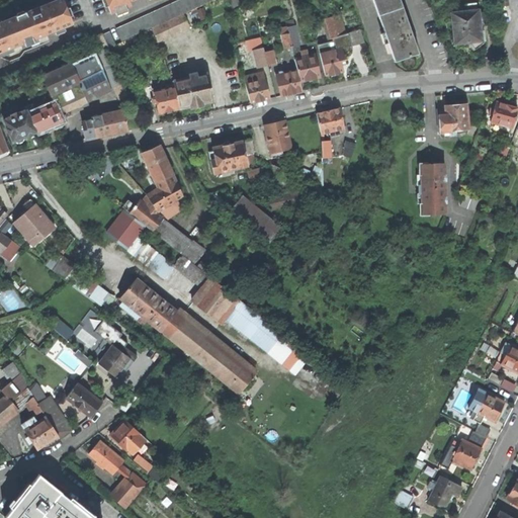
[(0,52),(72,24),(69,16),(73,15),(67,0),(54,0),(49,2),(19,13),(0,20),(0,52)]
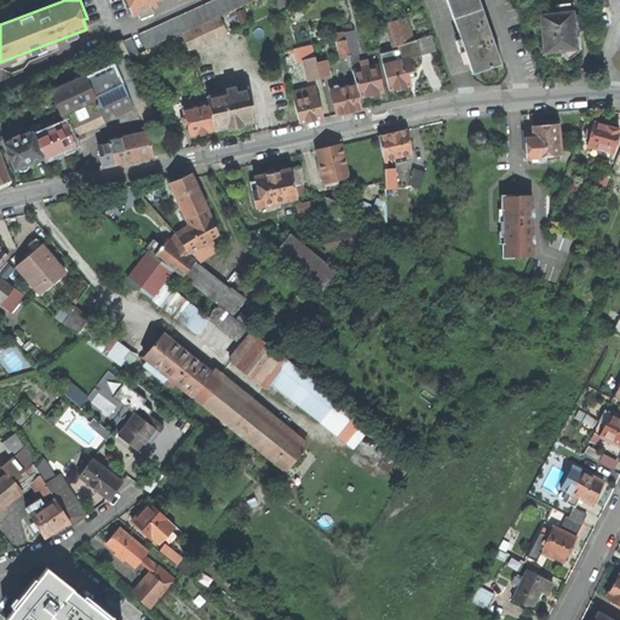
[(156,6),(154,1),(158,0),(121,0),(125,7),(128,6),(133,16),(156,6)]
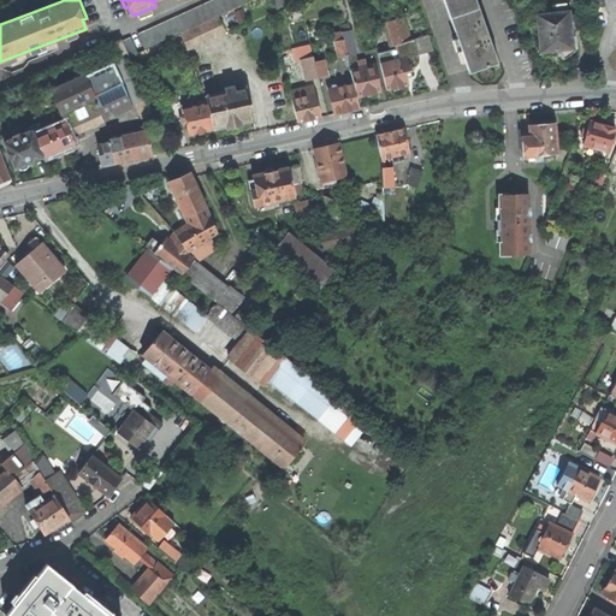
[(218,16),(225,12),(219,0),(212,0),(211,1),(218,16)]
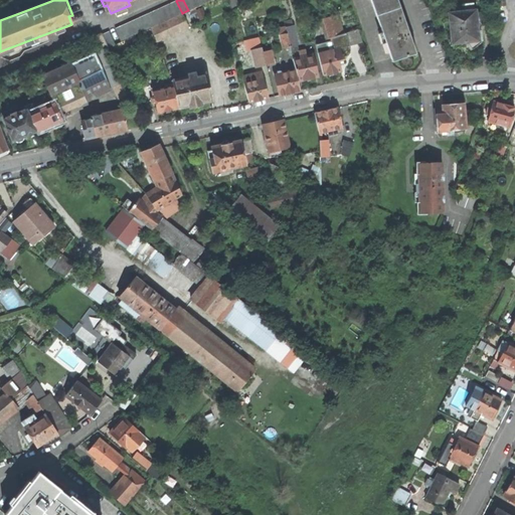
[(183,0),(188,10),(194,7),(190,0),(183,0)]
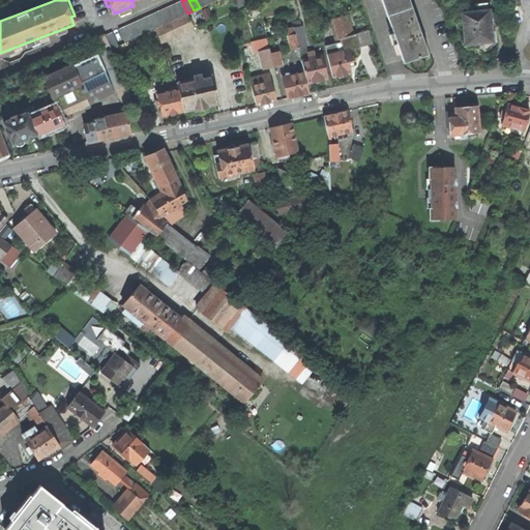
[(403,63),(428,55),(428,54),(419,31),(408,0),(381,0),(403,62),(403,63)]
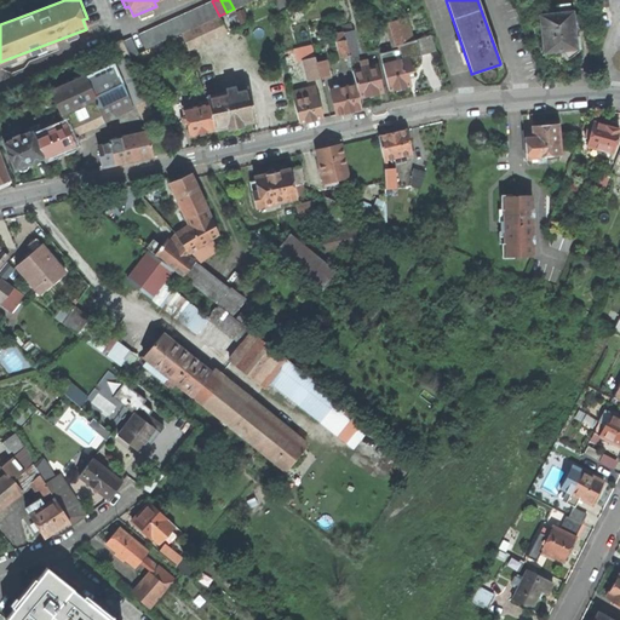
[(212,18),(219,16),(212,1),(206,4),(212,18)]
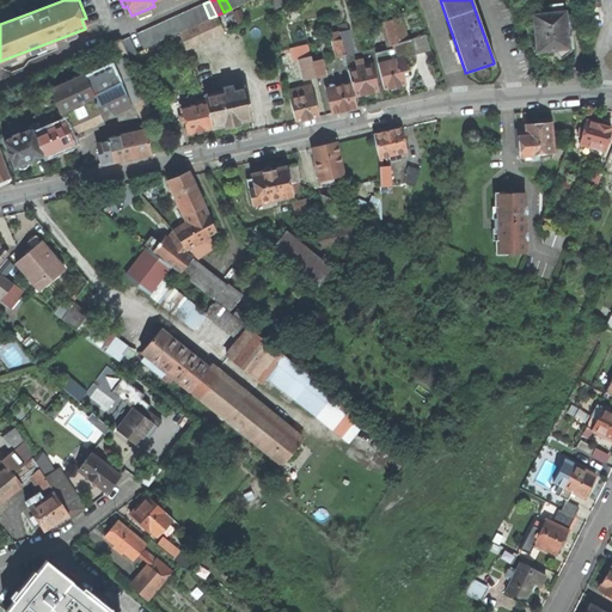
[(203,4),(195,7),(202,22),(209,18),(203,4)]
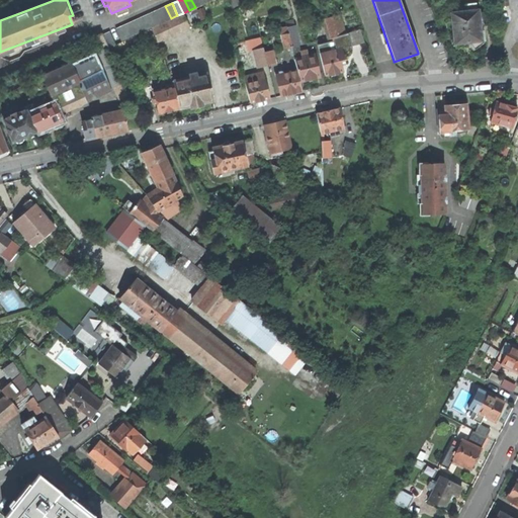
[(171,18),(165,6),(159,9),(164,21),(171,18)]
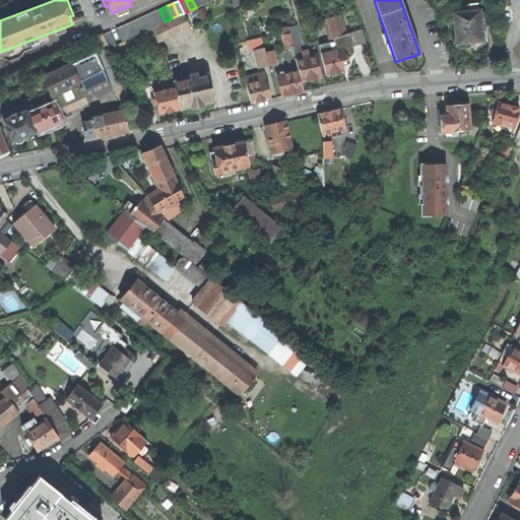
[(158,24),(165,21),(159,9),(153,12),(158,24)]
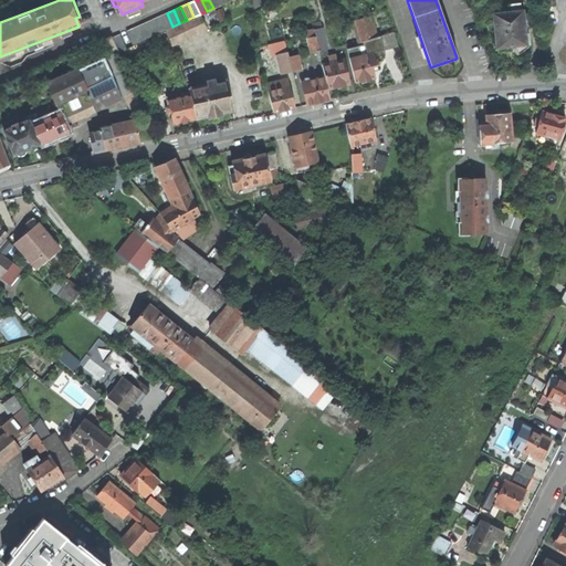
[(507,46),(512,45),(517,53),(525,46),(524,44),(526,44),(524,28),(528,27),(527,14),(522,16),(522,11),(493,14),(496,48),(507,46)]
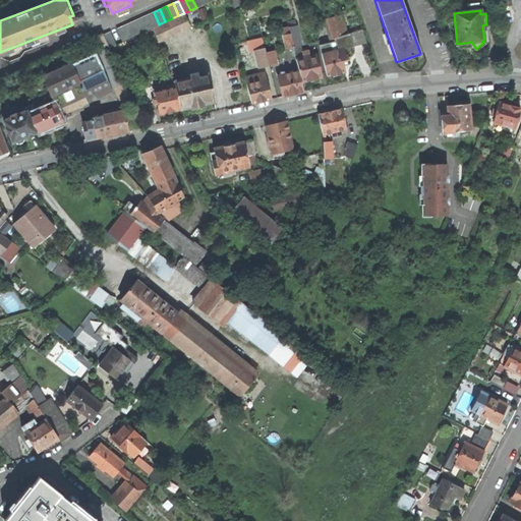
[(154,12),(148,14),(153,27),(159,24),(154,12)]
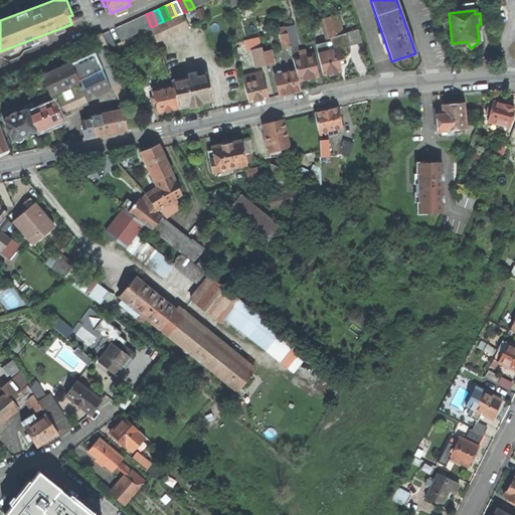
[(146,14),(140,17),(145,29),(151,27),(146,14)]
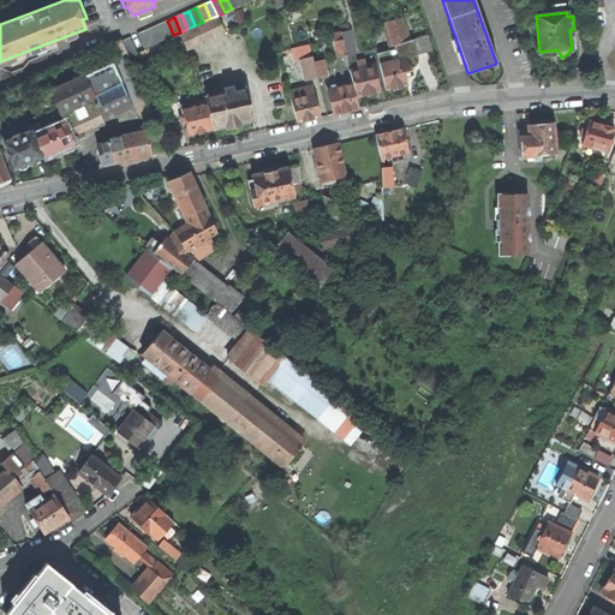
[(220,17),(210,21),(218,36),(226,33),(220,17)]
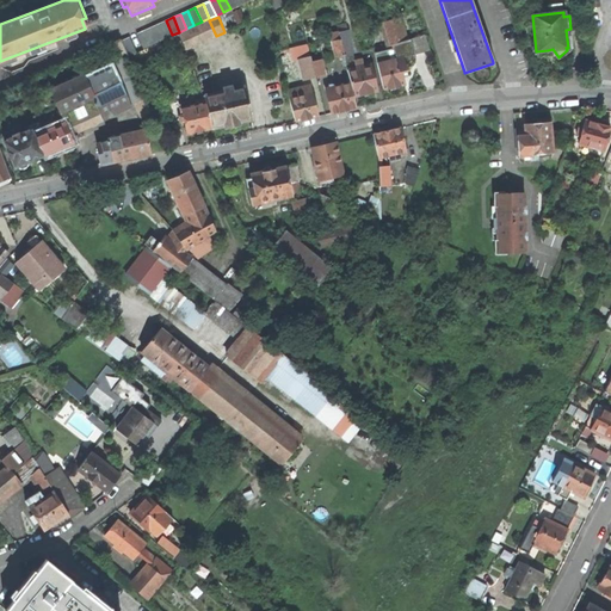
[(389,45),(408,39),(401,18),(382,23),(389,45)]
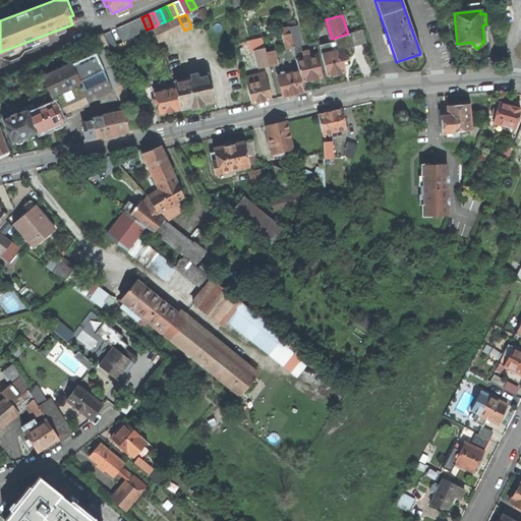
[(147,30),(141,17),(135,20),(140,33),(147,30)]
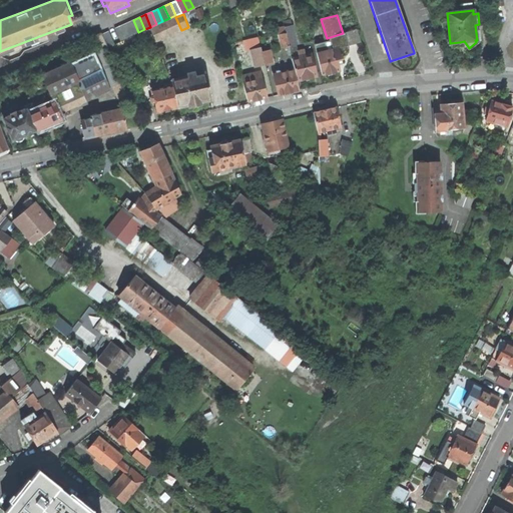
[(175,17),(151,28),(156,41),(181,30),(175,17)]
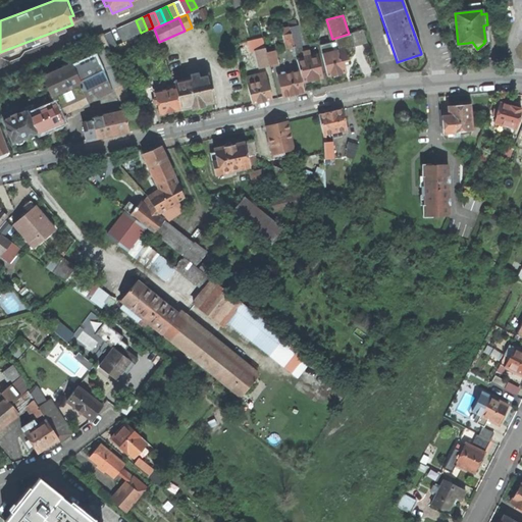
[(136,20),(129,23),(135,36),(141,33),(136,20)]
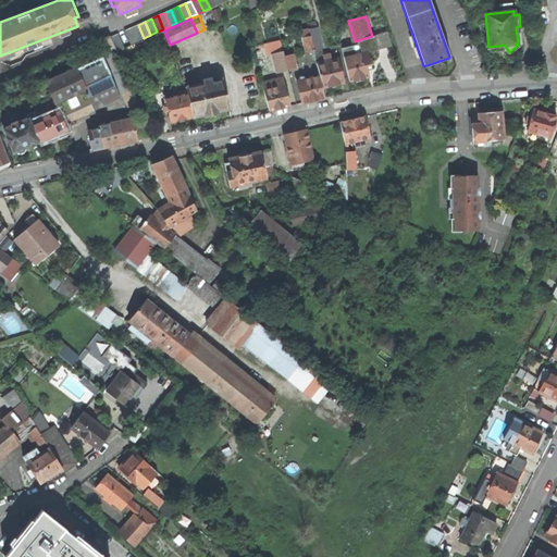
[(138,25),(132,27),(137,40),(144,38),(138,25)]
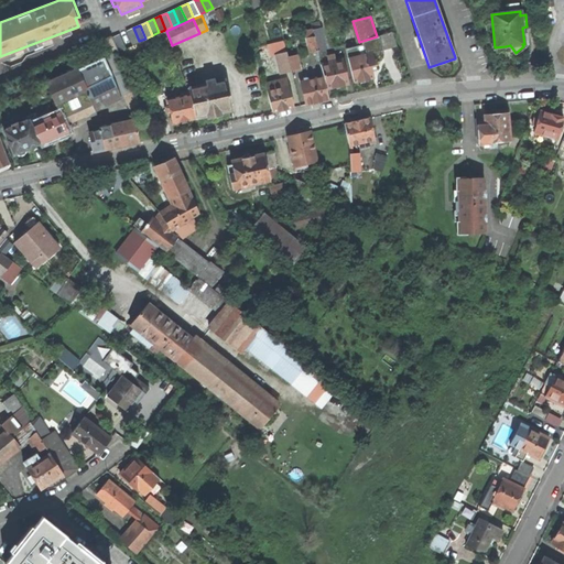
[(132,44),(139,41),(133,28),(127,31),(132,44)]
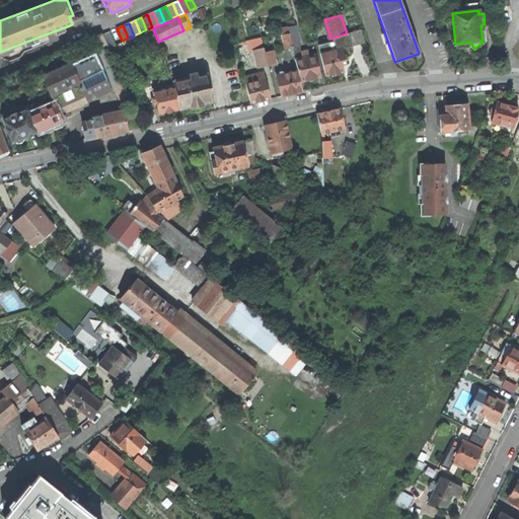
[(292,48),(300,46),(295,26),(288,27),(292,48)]
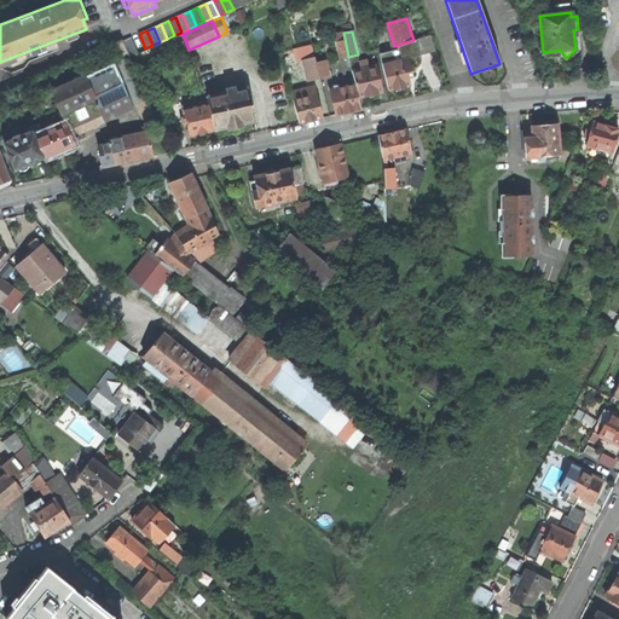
[(340,58),(348,57),(343,33),(334,35),(340,58)]
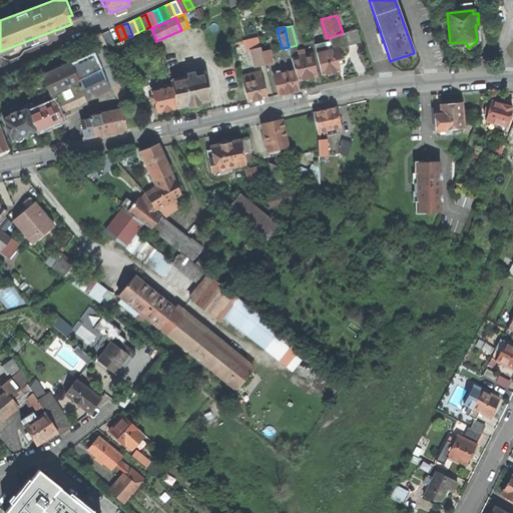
[(357,28),(345,32),(349,44),(361,41),(357,28)]
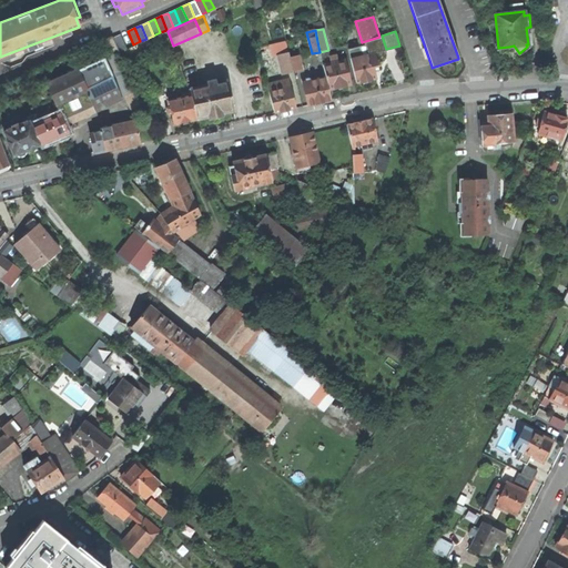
[(120,34),(113,38),(119,51),(125,48),(120,34)]
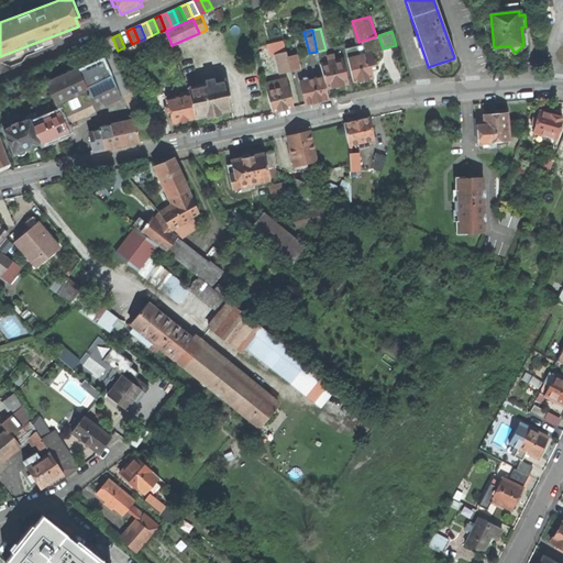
[(348,58),(353,83),(363,80),(373,77),(370,66),(374,65),(371,53),(367,54),(366,51),(364,51),(363,46),(353,48),(355,56),(348,58)]
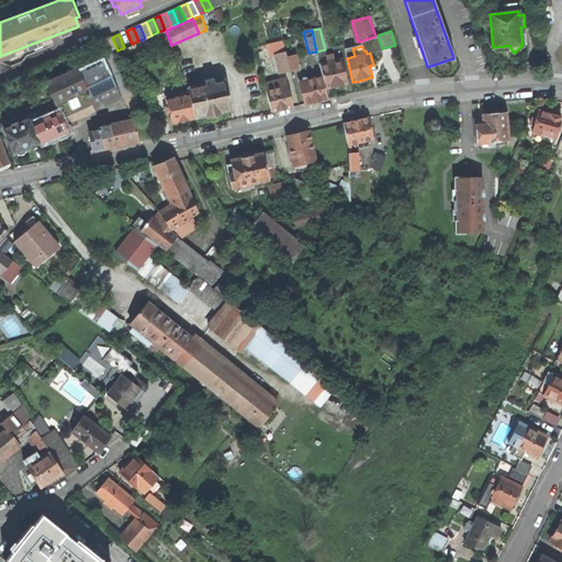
[(285,52),(276,55),(278,65),(273,66),(276,74),(290,70),(287,56),(285,52)]
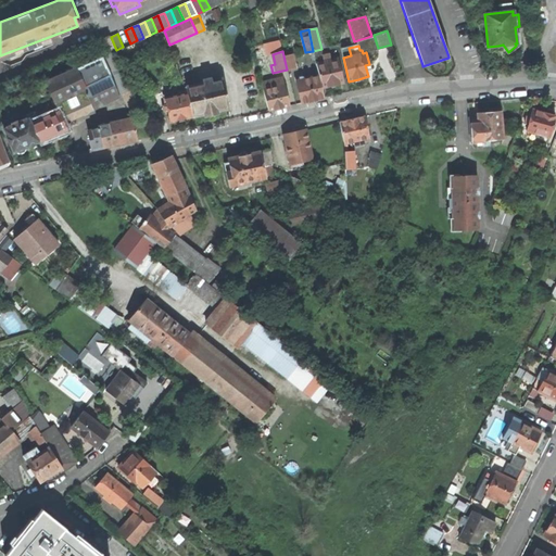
[(292,54),(283,55),(287,70),(295,67),(292,54)]
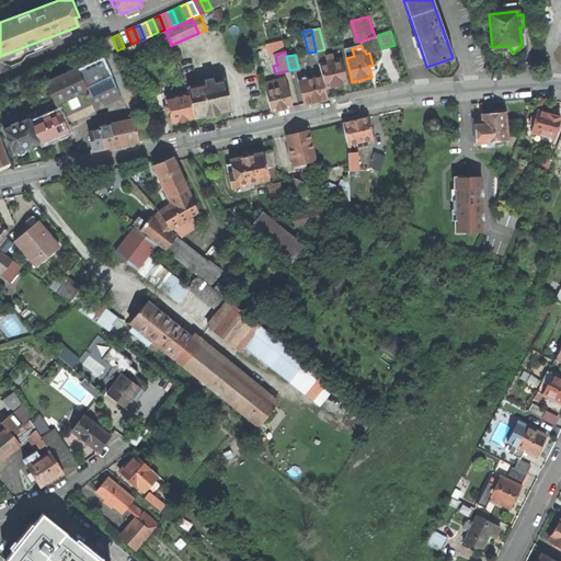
[(319,65),(322,77),(324,88),(336,86),(347,83),(341,59),(329,61),(329,59),(327,60),(327,63),(319,65)]
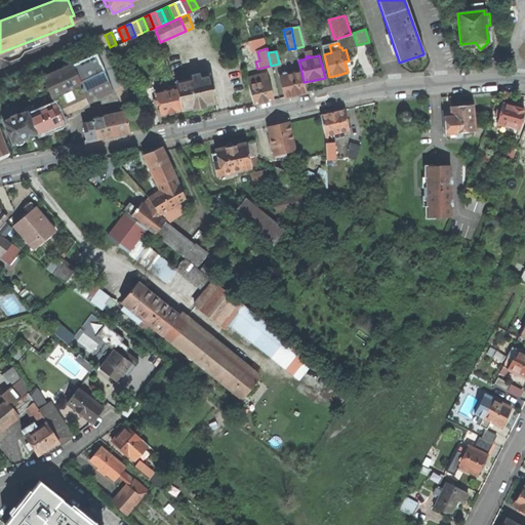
[(44,78),(56,106),(59,115),(112,90),(105,73),(89,80),(86,74),(77,78),(72,66),(44,78)]
